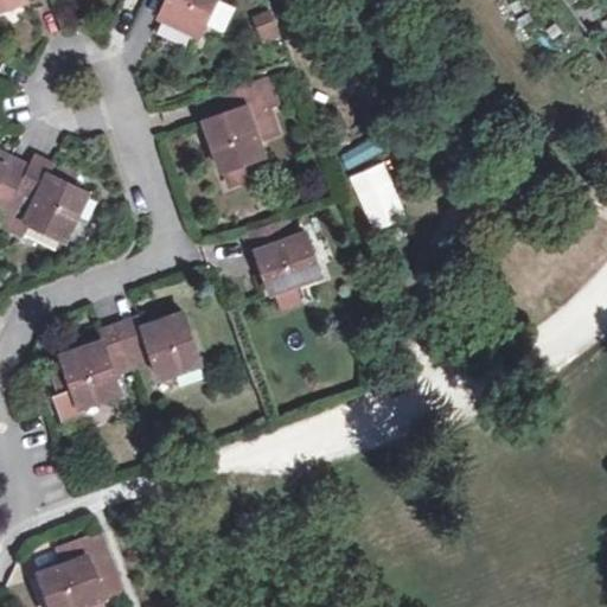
[(0,0),(0,10),(26,0),(0,0)]
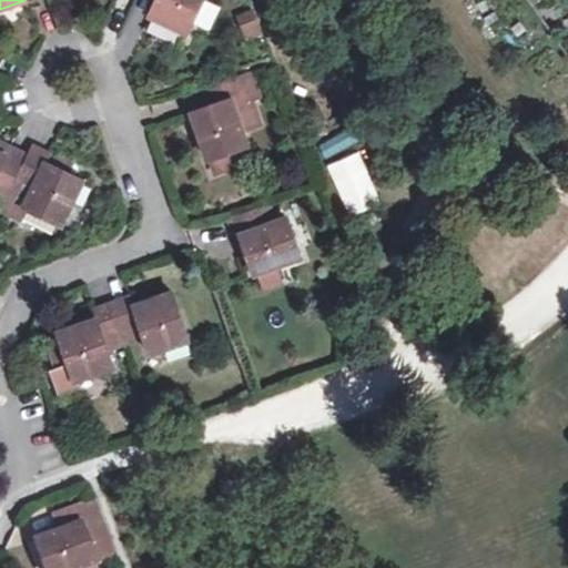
[(159,0),(150,19),(188,37),(204,0),(159,0)]
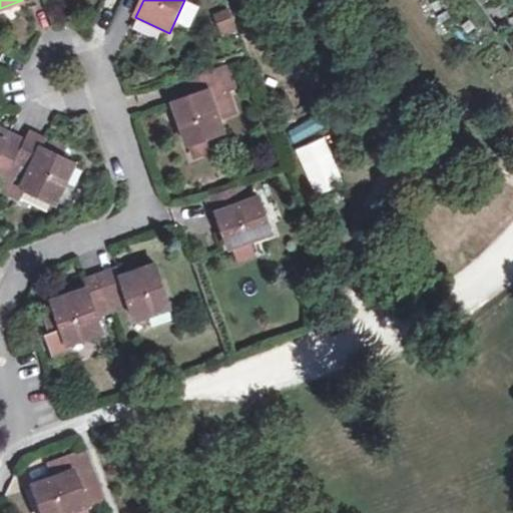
[(212,14),(221,37),(237,31),(228,8),(212,14)]
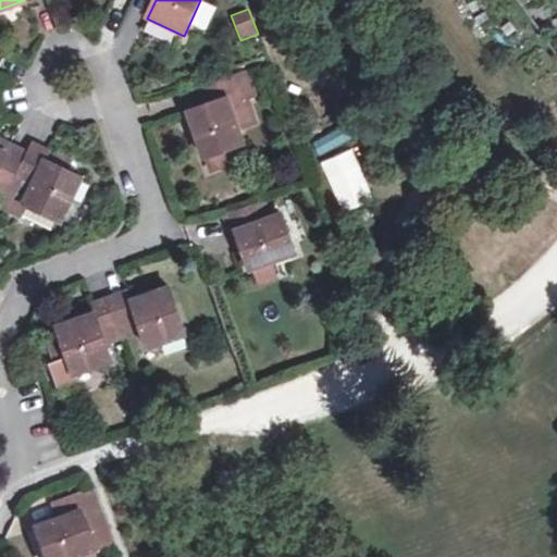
[(202,157),(242,144),(236,128),(254,122),(246,98),(254,95),(246,73),(238,75),(238,74),(208,85),(213,102),(201,106),(186,111),(202,157)]
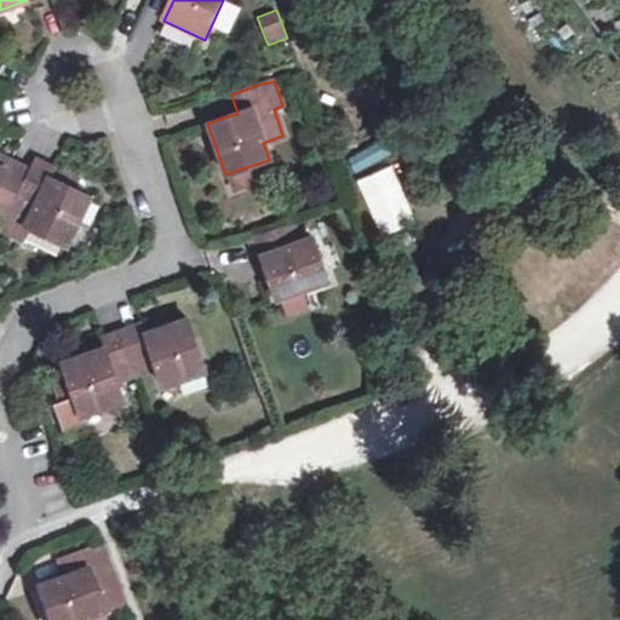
[(231,95),(217,99),(224,118),(237,114),(231,95)]
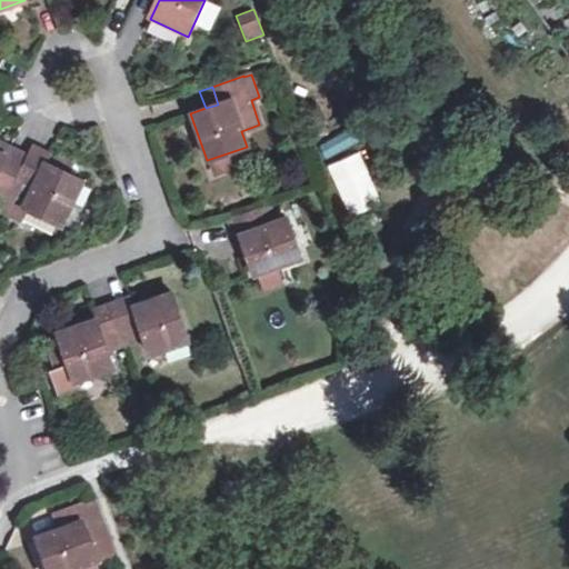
[(0,153),(7,157),(10,150),(0,143),(0,153)]
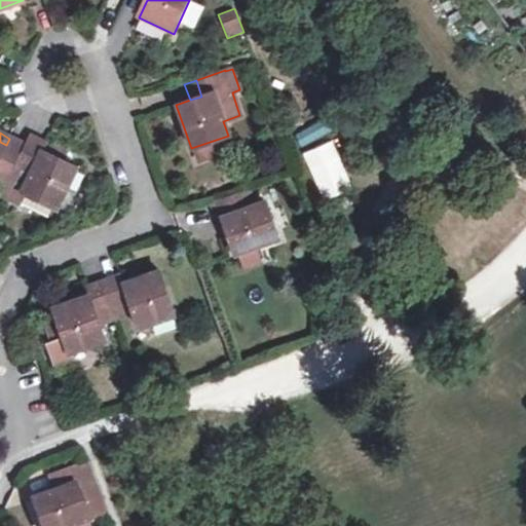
[(26,145),(14,168),(31,177),(27,187),(24,194),(57,211),(77,167),(65,161),(43,151),(47,143),(30,136),(26,145)]
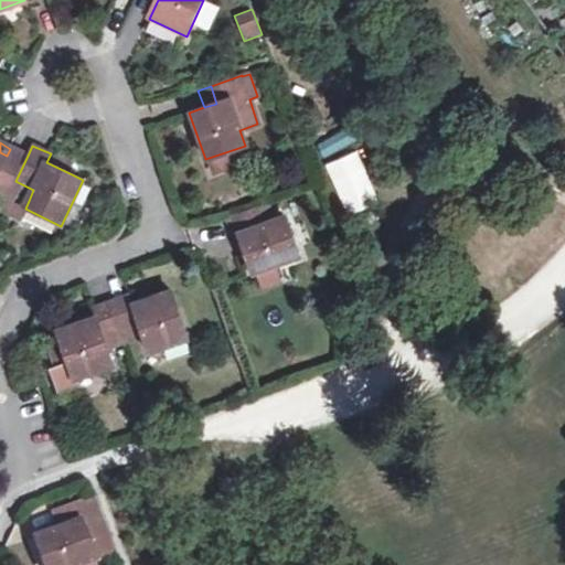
[(16,181),(28,156),(10,149),(7,156),(0,152),(0,187),(10,193),(16,181)]
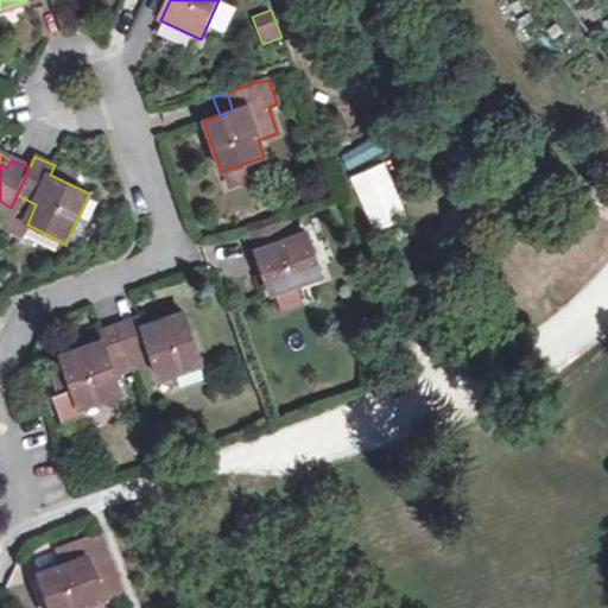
[(348,177),(372,233),(409,217),(385,162),(348,177)]
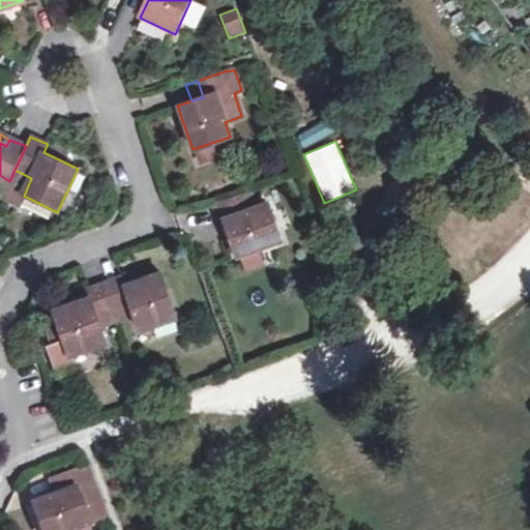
[(43,152),(65,163),(69,154),(48,144),(43,152)]
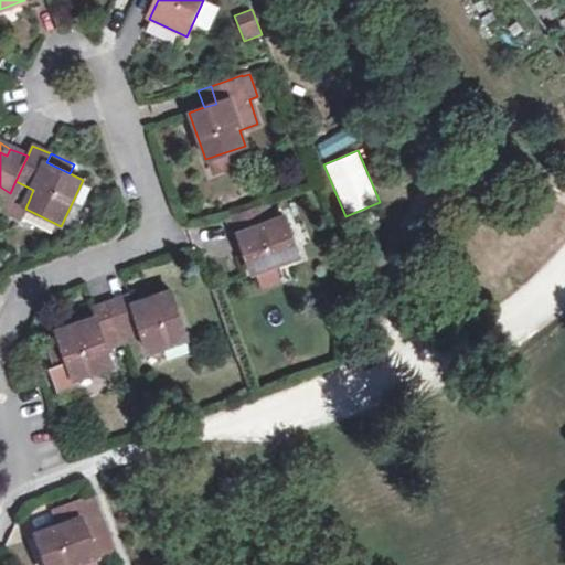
[(16,181),(10,193),(29,201),(33,190),(16,181)]
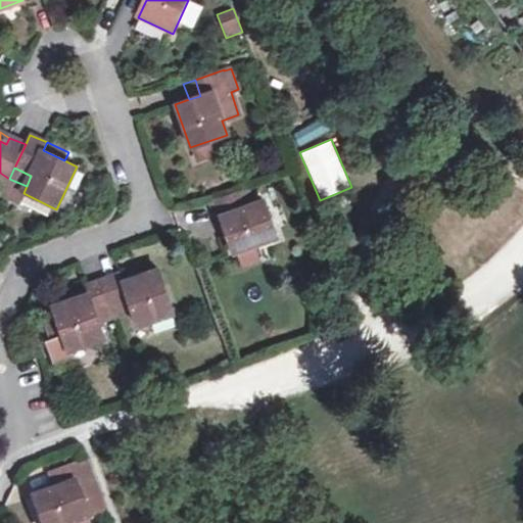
[(219,219),(224,218),(236,252),(279,238),(266,202),(253,206),(247,190),(214,202),(219,219)]
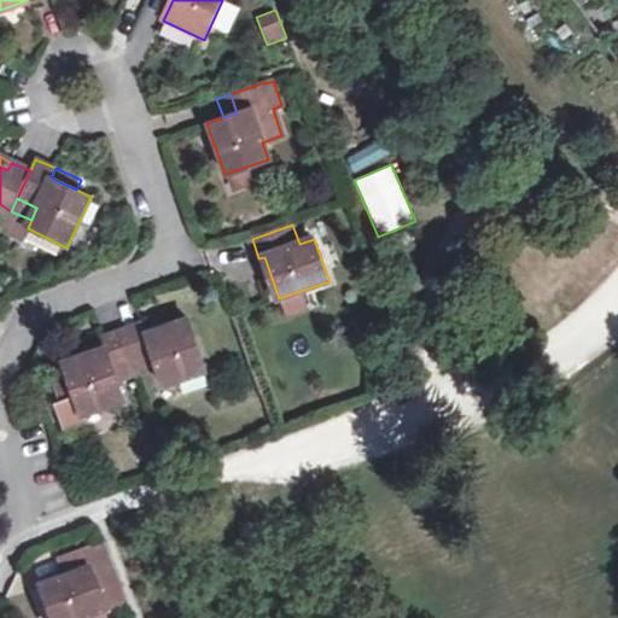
[(123,332),(138,373),(158,366),(165,384),(207,369),(188,319),(147,333),(144,325),(123,332)]
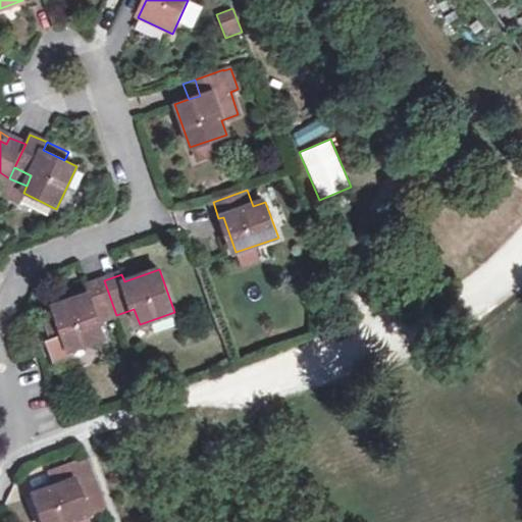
[(100,321),(116,315),(104,280),(87,286),(89,295),(55,307),(60,322),(47,326),(52,340),(48,342),(55,362),(72,356),(70,349),(105,336),(100,321)]
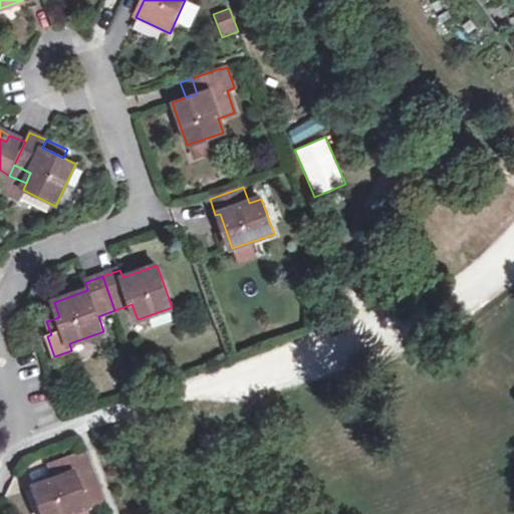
[(83,451),(56,461),(61,478),(52,481),(30,489),(39,513),(72,513),(86,510),(103,503),(94,478),(83,451)]
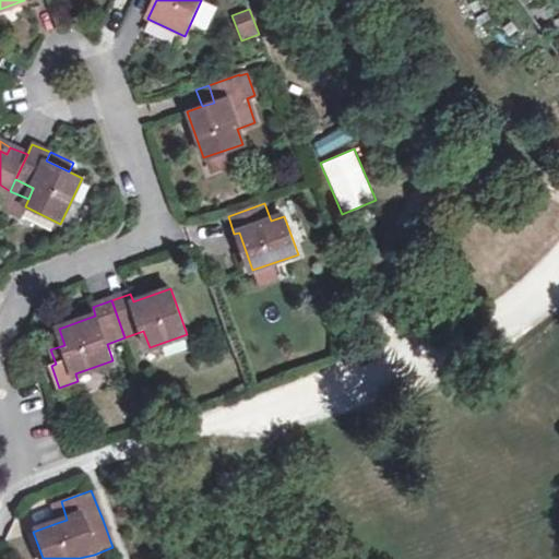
[(67,520),(61,501),(51,504),(57,523),(67,520)]
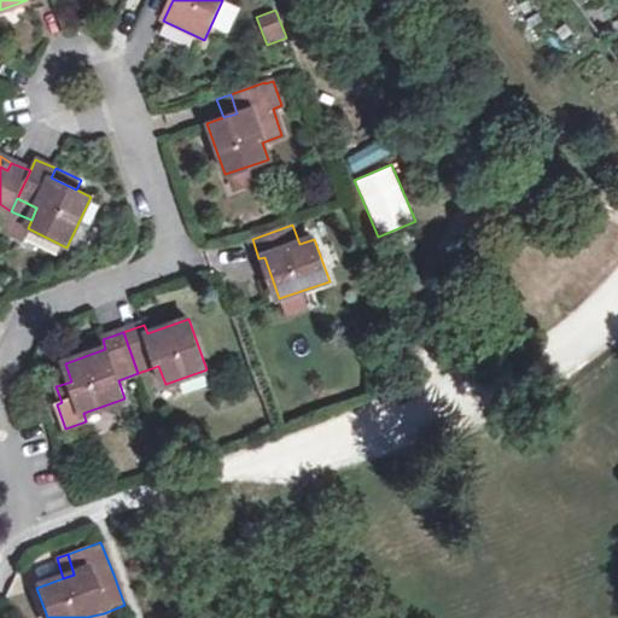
All buildings are outlined.
